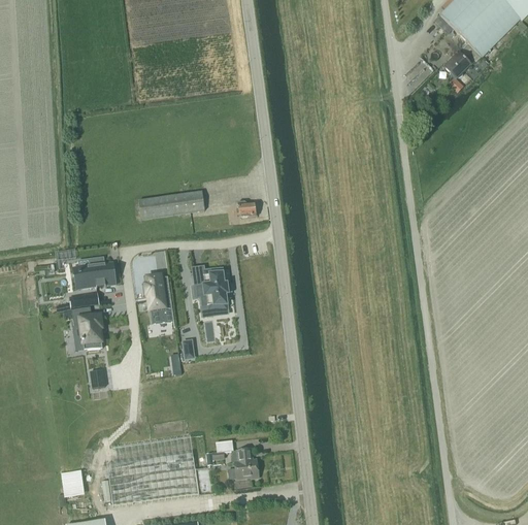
[(454,0),(439,14),(467,42),(481,56),(482,57),(499,39),(507,31),(515,24),(521,18),(502,0),(454,0)]
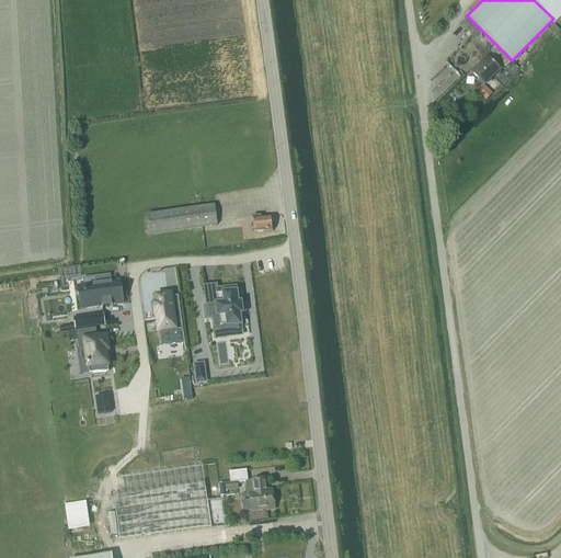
[(553,34),(560,27),(554,22),(548,29),(553,34)]
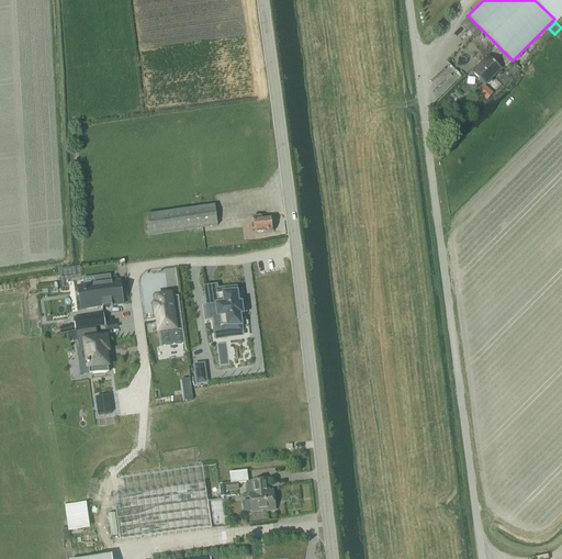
[(487,55),(472,70),(485,84),(501,68),(505,63),(506,64),(512,59),(497,45),(487,55)]
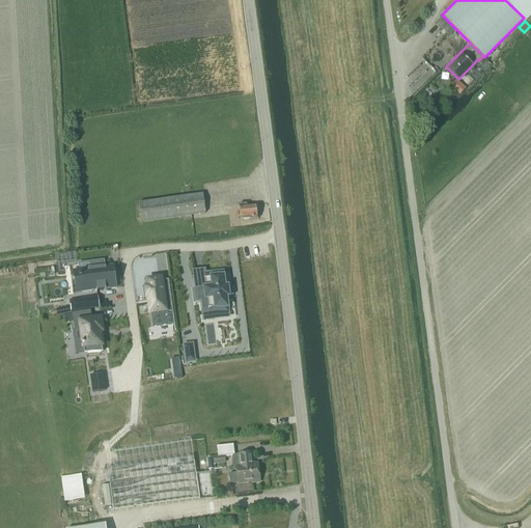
[(141,220),(205,211),(203,191),(139,200),(141,220)]
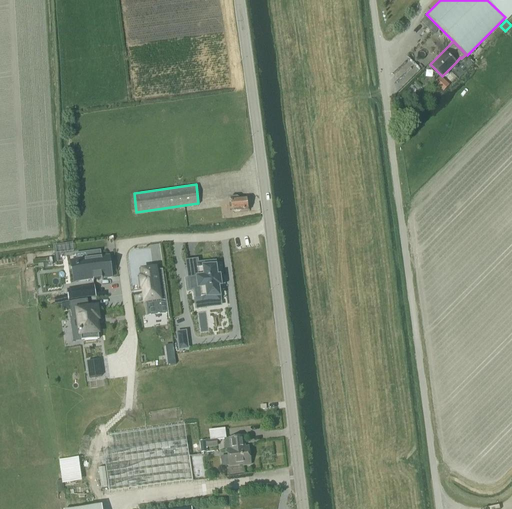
[(237,194),(229,195),(230,198),(232,211),(248,209),(248,207),(249,205),(249,203),(247,201),(247,196),(239,197),(239,196),(237,194)]
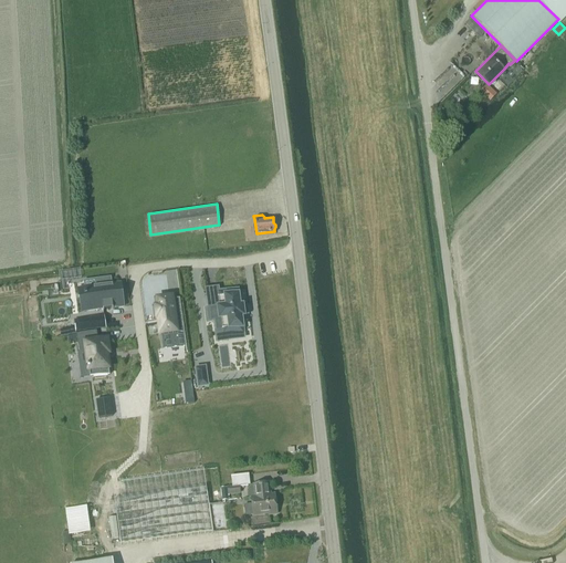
[(85,292),(84,292),(84,295),(85,295),(87,310),(103,308),(103,309),(113,308),(113,305),(124,304),(121,281),(112,282),(111,274),(100,277),(101,283),(84,287),(85,292)]
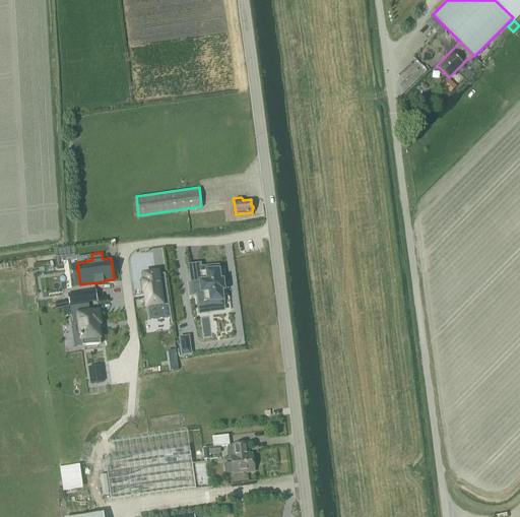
[(201,281),(193,282),(197,311),(223,307),(223,303),(221,288),(223,288),(223,286),(224,286),(223,279),(222,279),(222,278),(219,278),(218,264),(199,267),(201,281)]
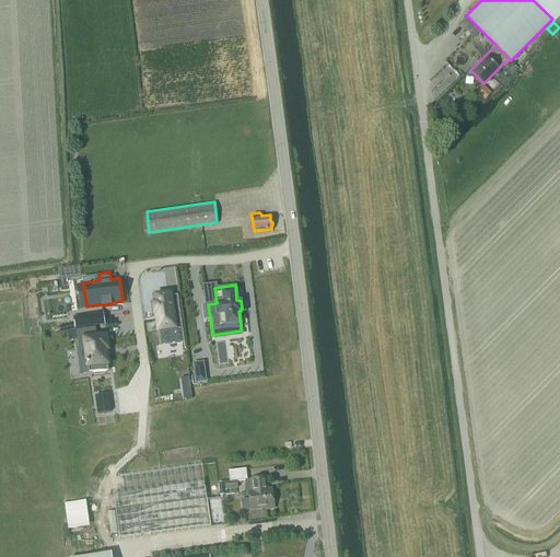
[(156,301),(154,301),(155,313),(156,313),(159,328),(161,328),(162,341),(184,339),(177,292),(171,293),(170,291),(155,293),(156,301)]
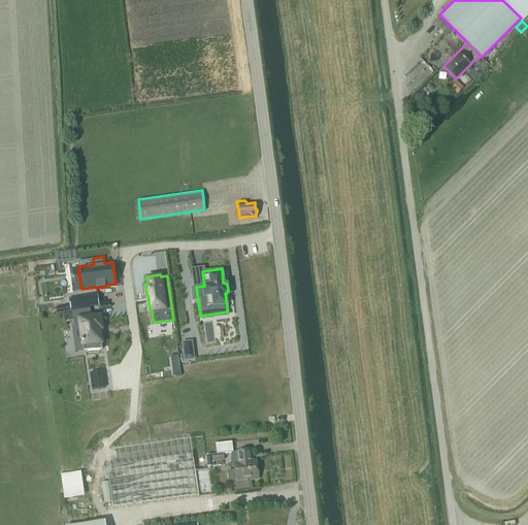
[(97,293),(69,297),(71,307),(98,303),(97,293)]
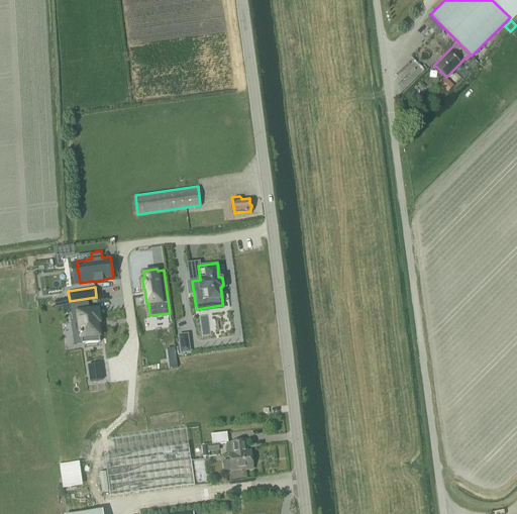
[(88,301),(70,303),(72,319),(79,318),(81,332),(80,332),(81,334),(82,342),(100,339),(97,320),(99,320),(98,308),(89,309),(88,301)]
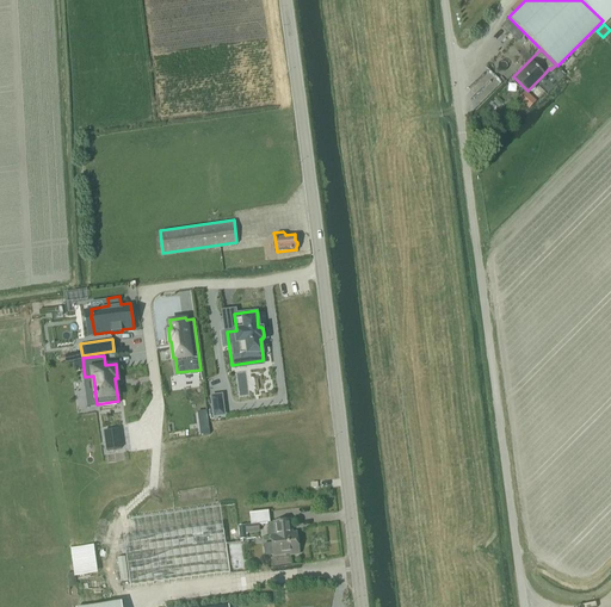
[(118,426),(104,428),(106,446),(122,445),(118,426)]
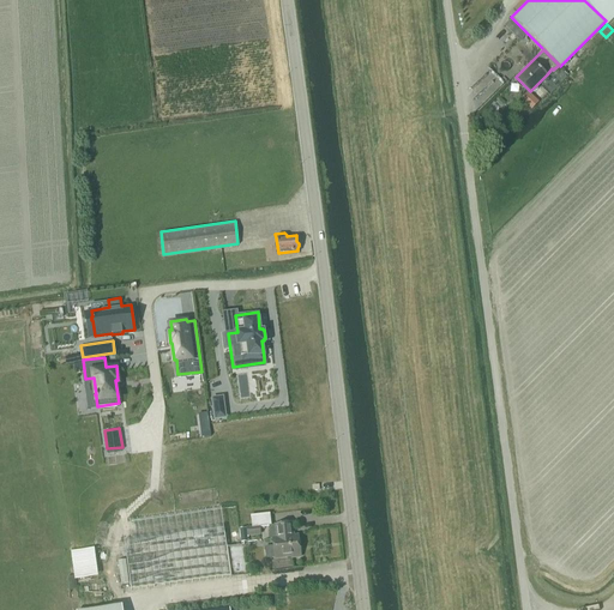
[(132,538),(125,539),(131,587),(230,573),(223,525),(221,506),(130,519),(132,538)]
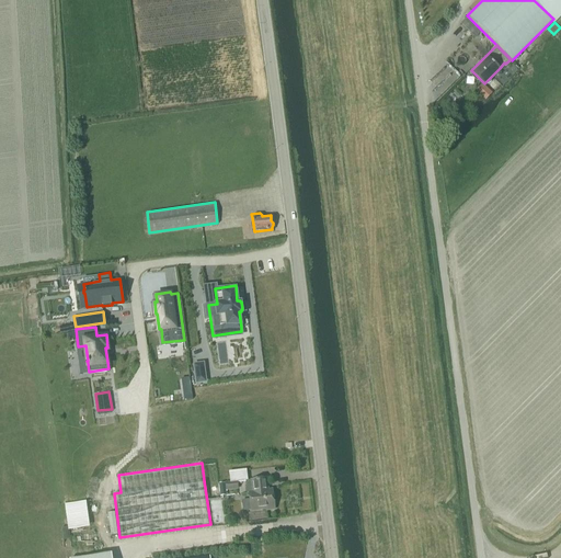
[(248,478),(245,479),(247,490),(249,490),(250,497),(241,498),(243,510),(266,507),(266,508),(275,507),(272,487),(265,488),(264,476),(251,478),(248,478)]
